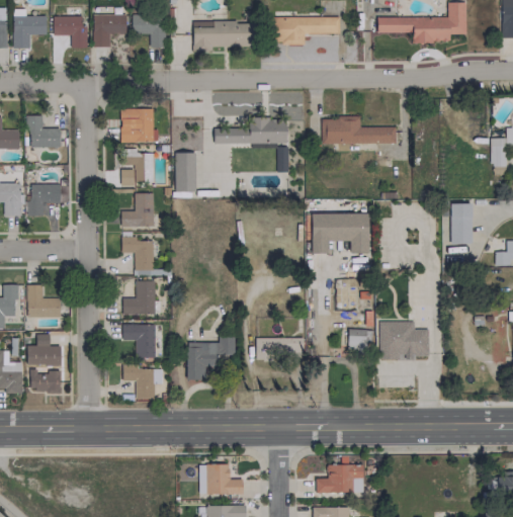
[(512,0),(502,0),(502,37),(512,37),(512,0)]
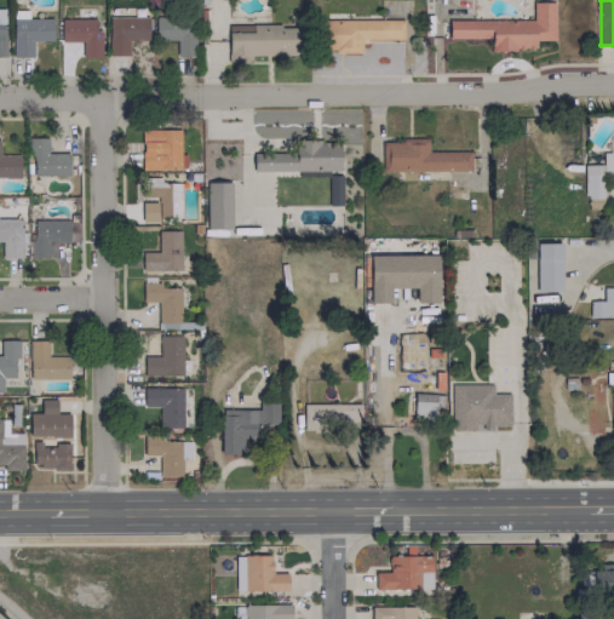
[(558,41),(558,3),(537,3),(537,21),(452,21),(452,39),(493,39),(493,51),(539,51),(539,41),(558,41)]
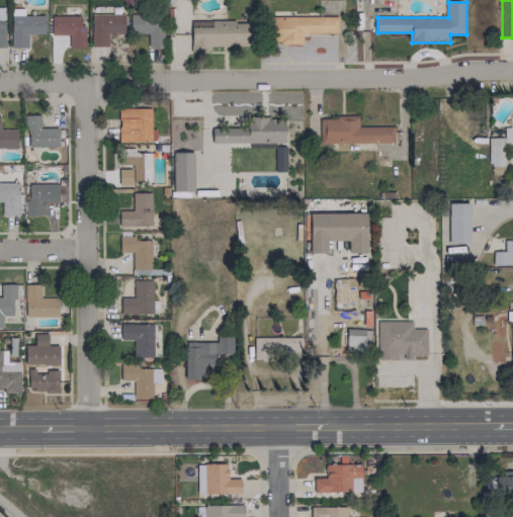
[(48,16),(27,15),(27,9),(14,9),(14,48),(30,48),(30,34),(47,34),(48,16)]
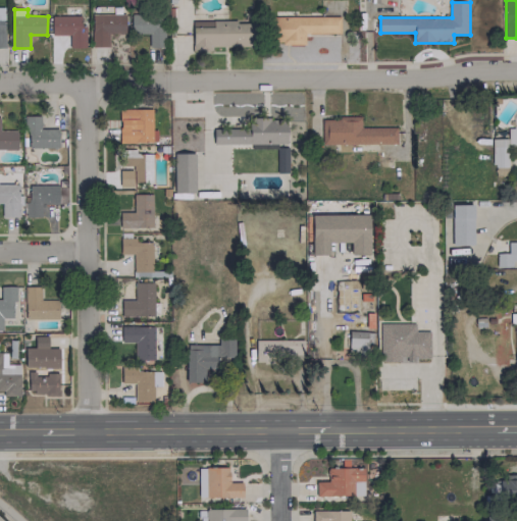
[(127,34),(128,15),(95,14),(94,47),(111,48),(112,34),(127,34)]
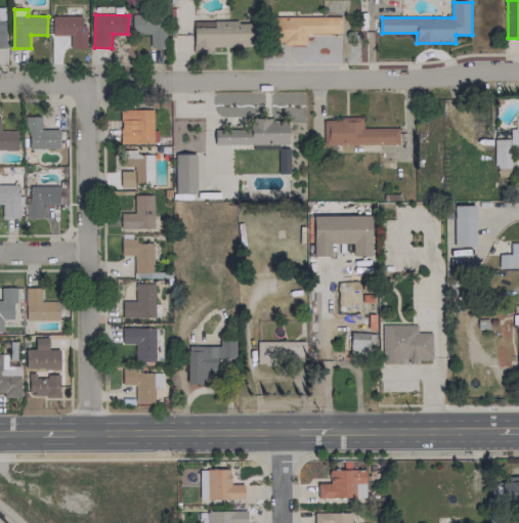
[(169,48),(168,14),(134,15),(135,34),(153,34),(153,48),(169,48)]
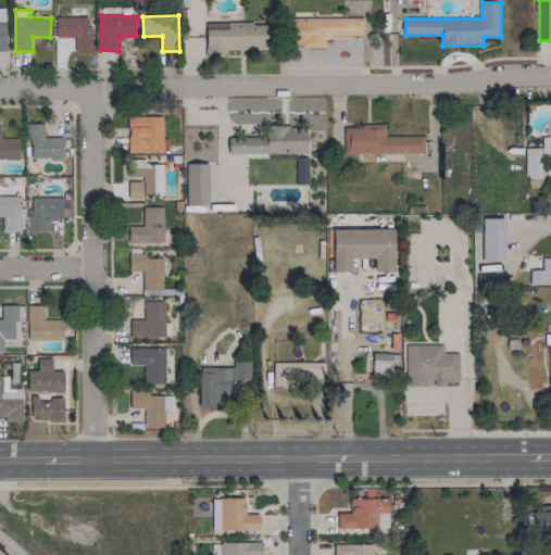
[(58,17),(58,38),(77,38),(77,51),(95,51),(94,29),(89,29),(89,17),(58,17)]
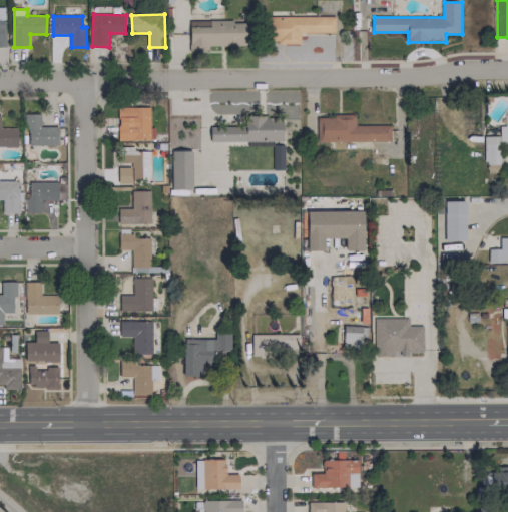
[(337,33),(337,17),(270,17),(269,43),(302,43),(303,33),(337,33)]
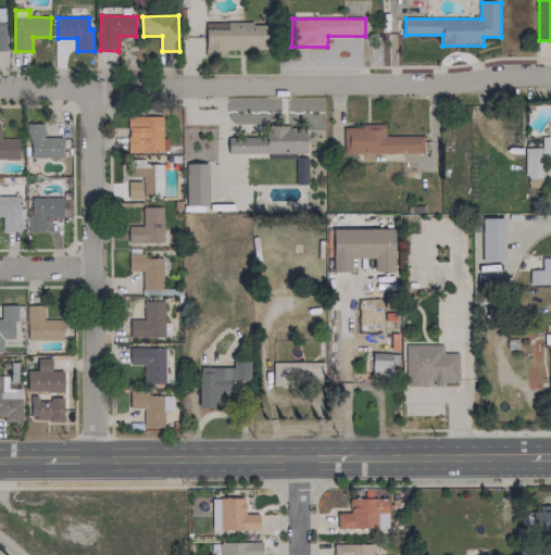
[(208,24),(209,55),(228,54),(228,50),(274,49),(274,23),(208,24)]
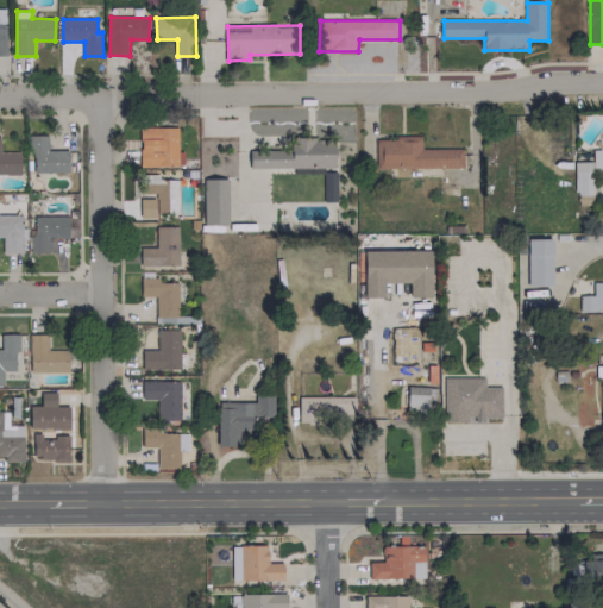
[(180,152),(181,127),(143,127),(142,167),(186,168),(186,152),(180,152)]
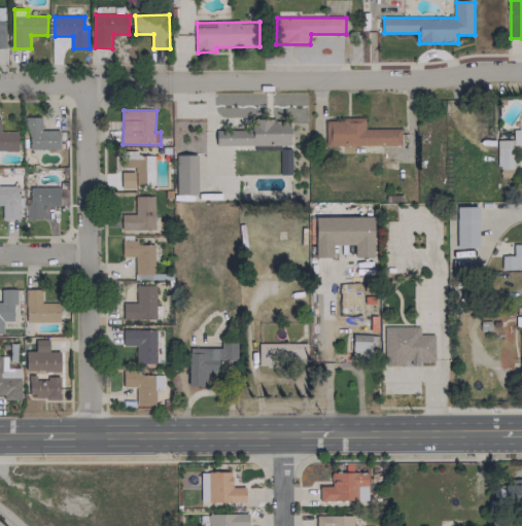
[(61,130),(43,130),(43,117),(30,117),(31,150),(62,149),(61,130)]
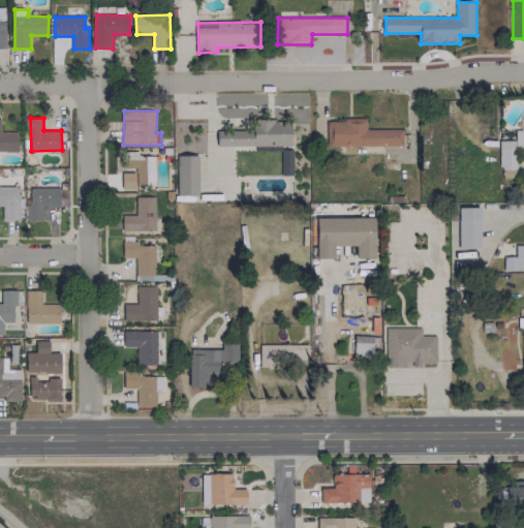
[(2,119),(0,119),(0,151),(21,152),(21,132),(3,132),(2,119)]
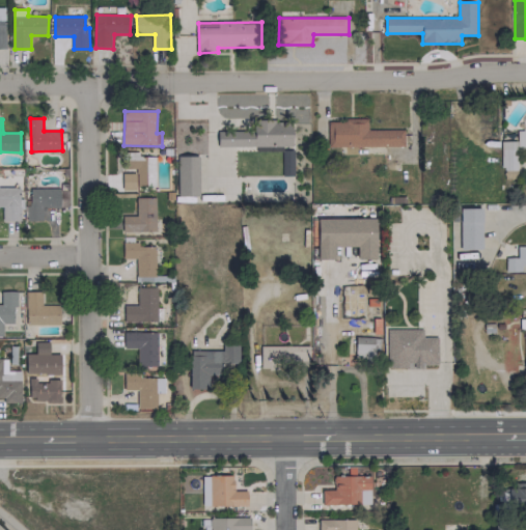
[(407,147),(407,131),(370,130),(370,120),(330,120),(330,146),(407,147)]
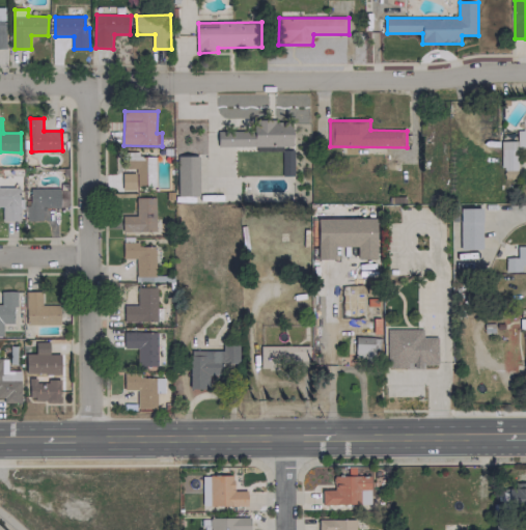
[(295,146),(294,121),(256,121),(256,132),(220,132),(220,147),(295,146)]
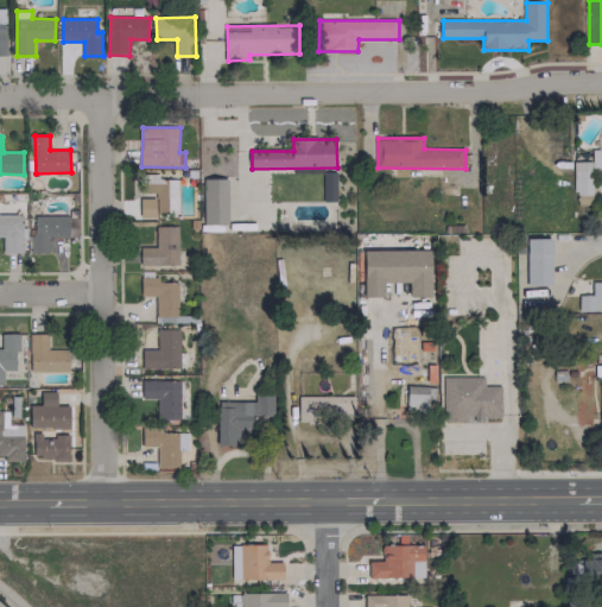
[(593,162),(576,163),(577,204),(594,203),(593,162)]
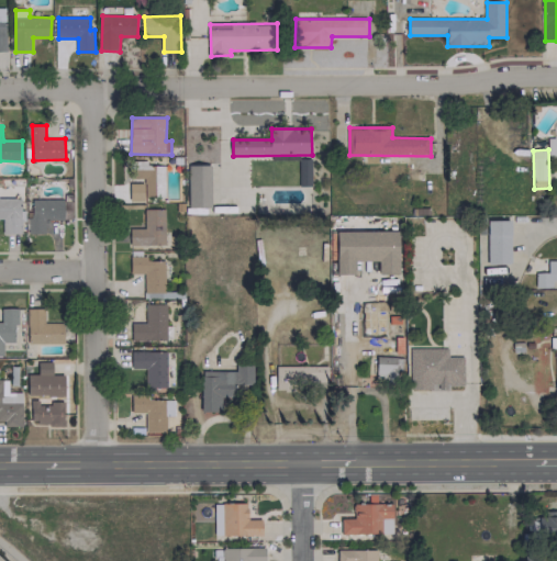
[(313,184),(312,159),(301,160),(302,184),(313,184)]
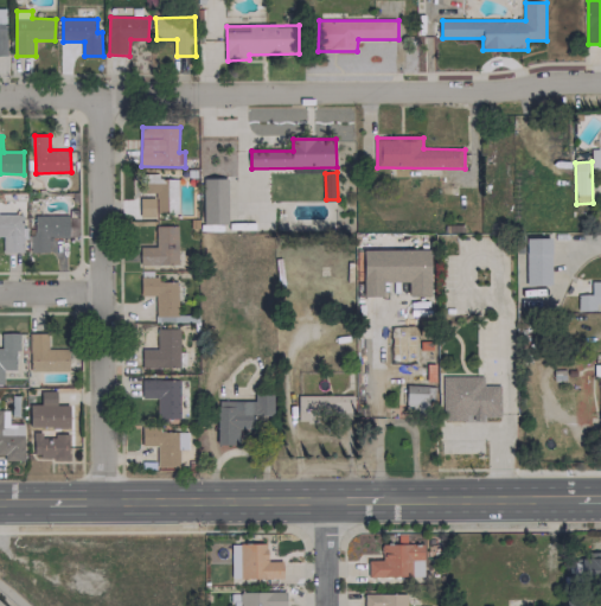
[(180,179),(161,179),(161,174),(144,176),(145,216),(180,215),(180,179)]
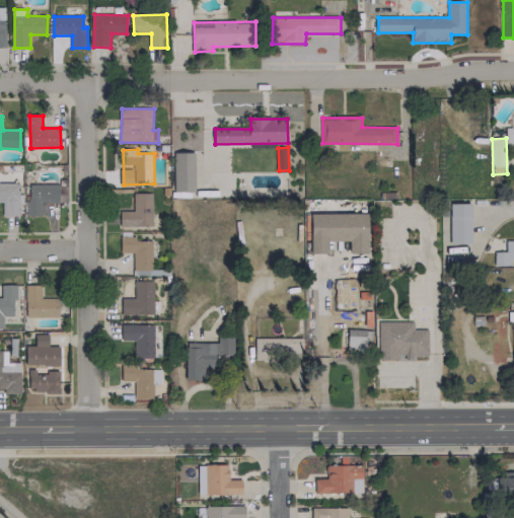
[(197,152),(175,153),(176,193),(197,192),(197,152)]
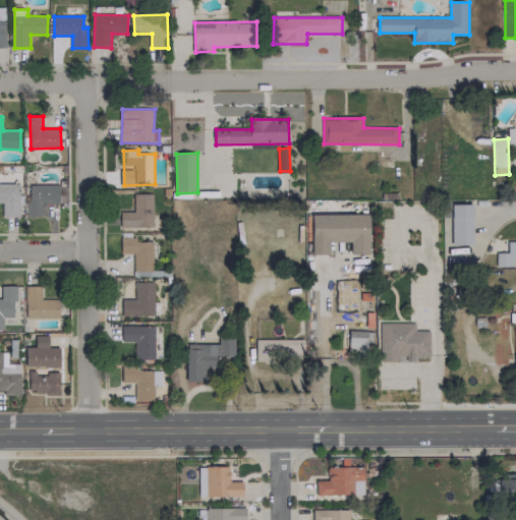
[(21,218),(21,185),(0,184),(0,203),(4,204),(4,218),(21,218)]
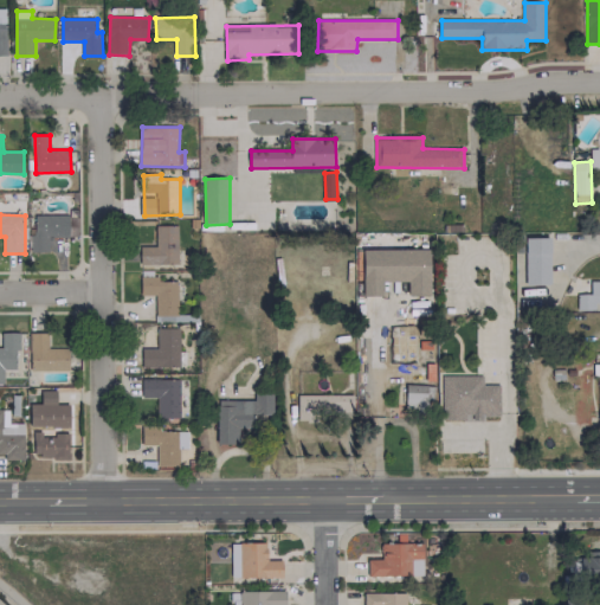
[(71,216),(34,216),(34,252),(51,253),(51,238),(71,238),(71,216)]
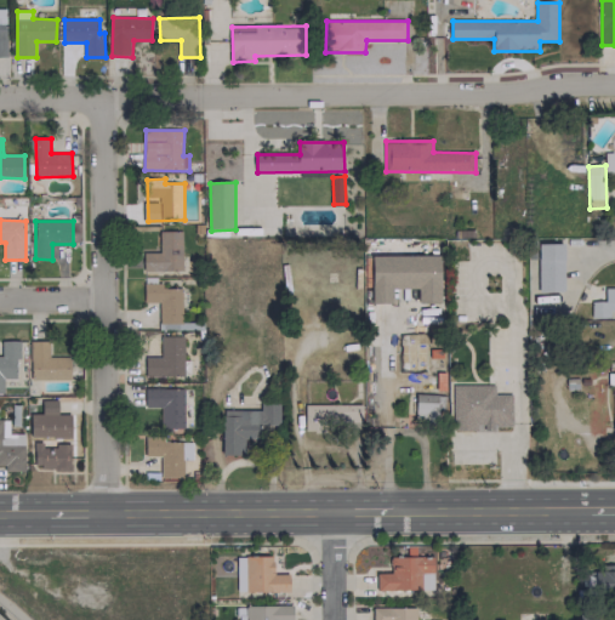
[(184,232),(161,232),(163,252),(146,252),(146,272),(184,272),(184,232)]
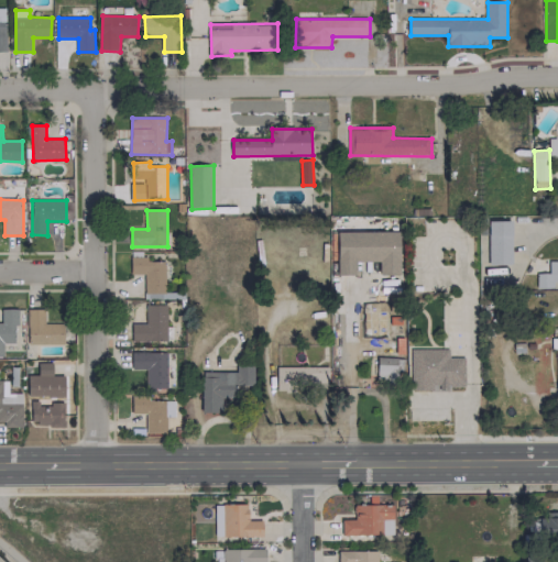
[(513,221),(490,221),(491,265),(514,265),(513,221)]
